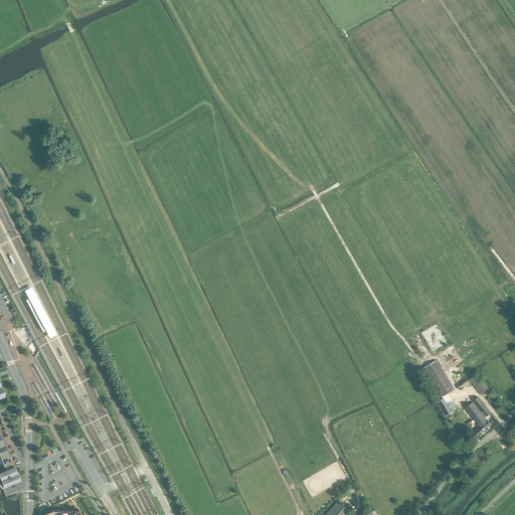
[(33,286),(25,290),(36,312),(38,311),(39,312),(43,310),(42,308),(43,307),(33,286)]
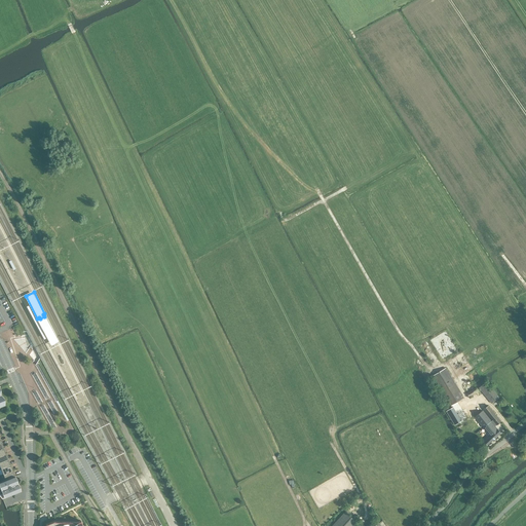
[(48,338),(51,344),(59,341),(53,332),(51,333),(52,335),(48,338)]
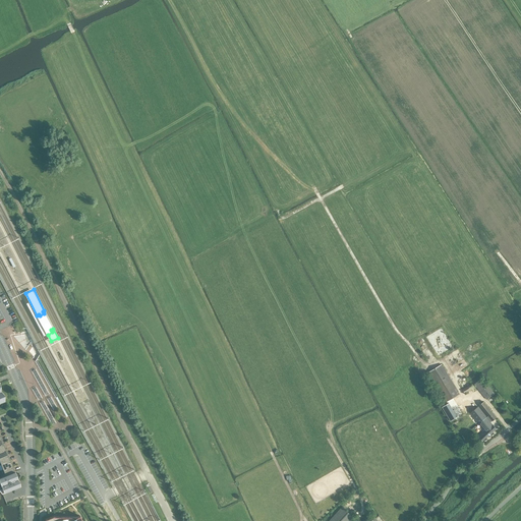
[(448,359),(456,372),(478,359),(473,352),(478,349),(475,344),(448,359)]
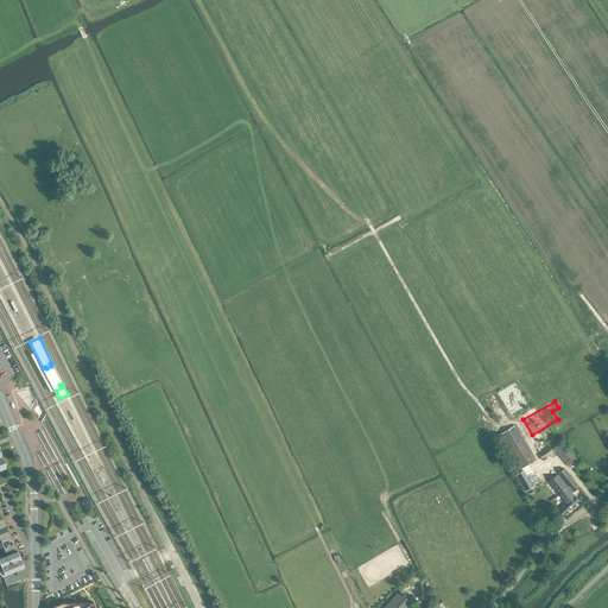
[(80,486),(44,422),(42,423),(45,429),(77,487),(80,486)]
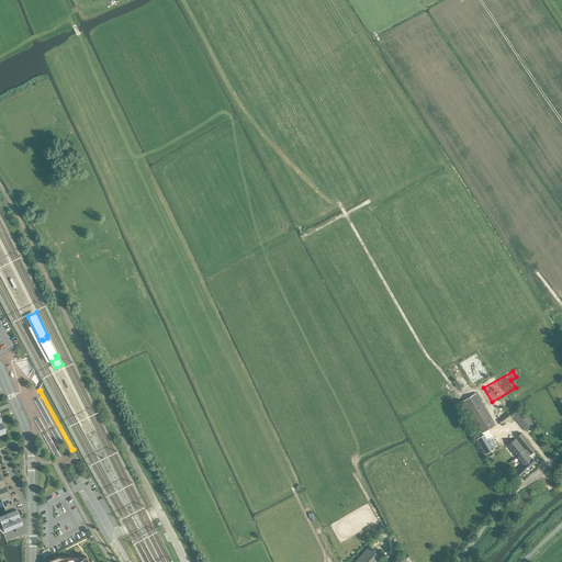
[(481,434),(495,425),(476,393),(462,402),(481,434)]
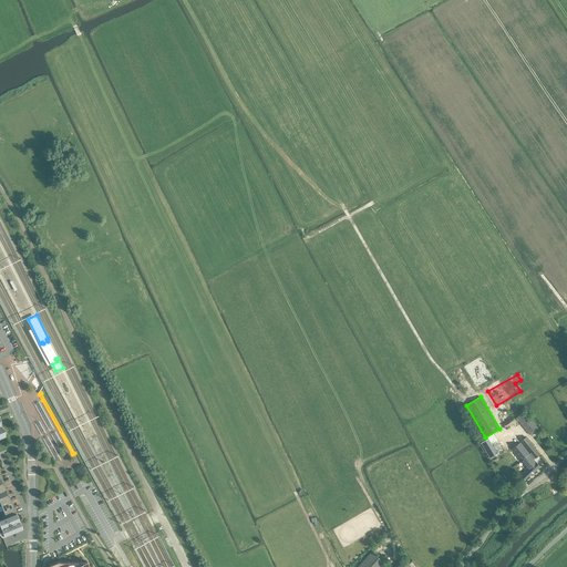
[(529,435),(538,429),(525,411),(516,419),(529,435)]
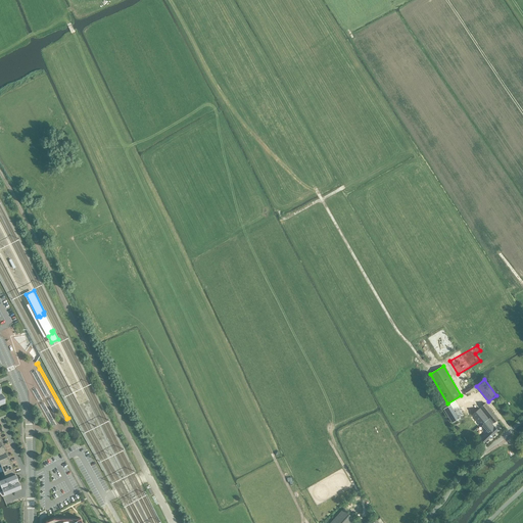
[(467,395),(476,389),(473,385),(464,391),(467,395)]
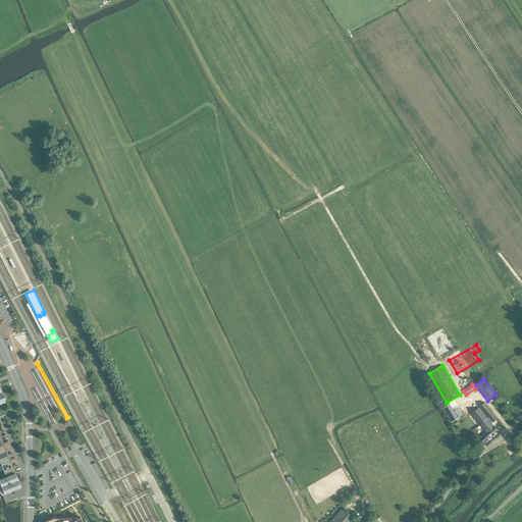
[(469,399),(463,405),(468,410),(474,404),(469,399)]
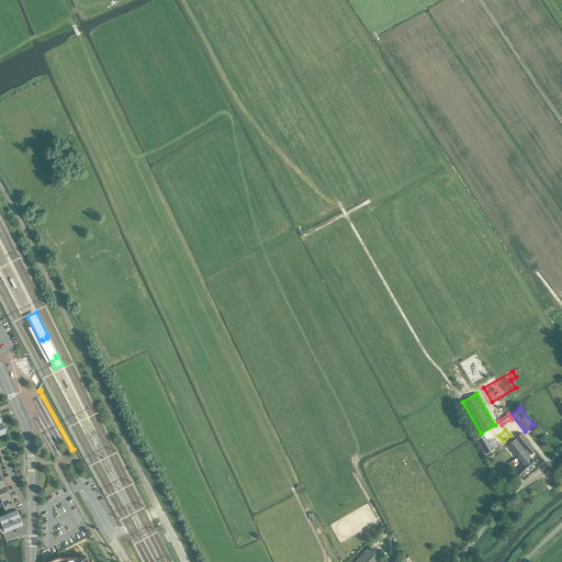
[(523,434),(517,438),(526,449),(525,450),(529,456),(536,450),(523,434)]
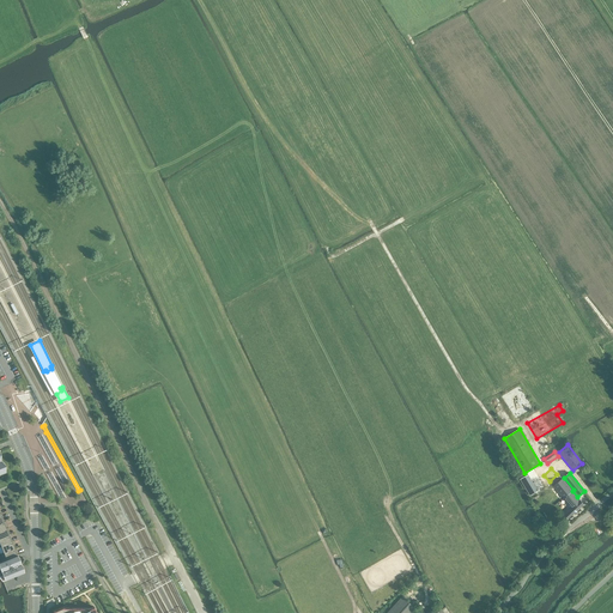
[(530,496),(538,491),(528,474),(520,479),(530,496)]
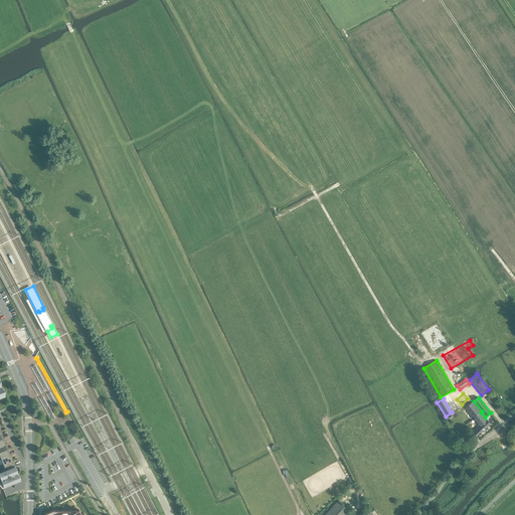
[(485,417),(481,412),(473,401),(465,408),(480,426),(474,433),(478,436),(490,423),(487,420),(485,417)]
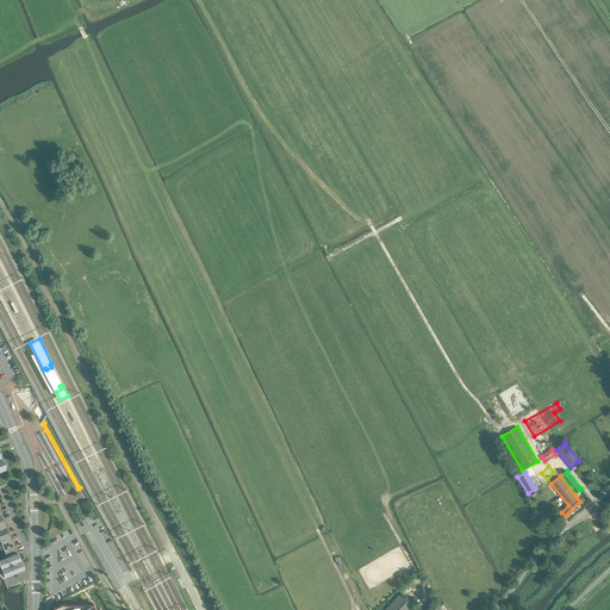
[(0,540),(7,556),(0,559),(0,574),(2,578),(24,568),(24,564),(22,560),(20,559),(18,553),(18,552),(0,508),(0,540)]
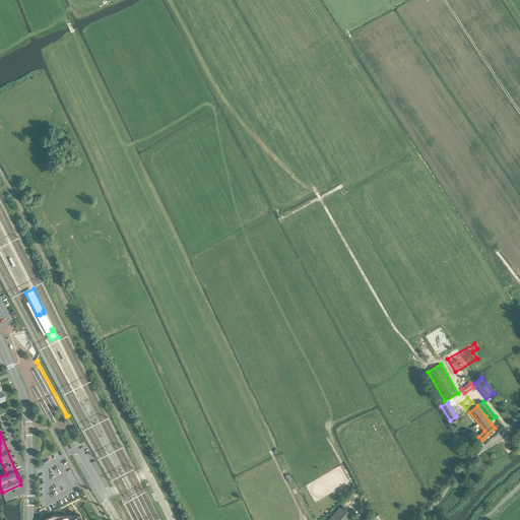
[(64,504),(75,499),(72,493),(61,498),(64,504)]
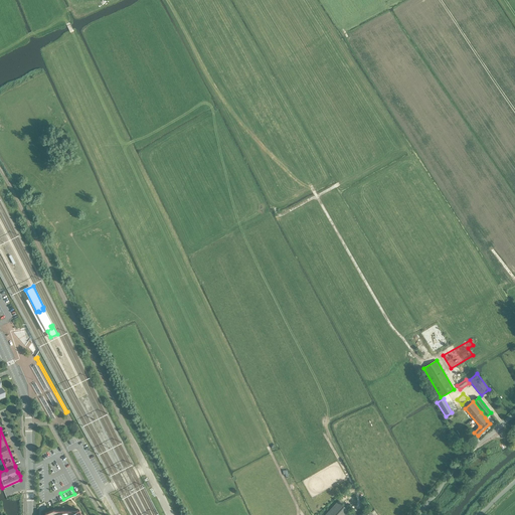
[(347,514),(351,512),(339,501),(325,514),(347,514)]
